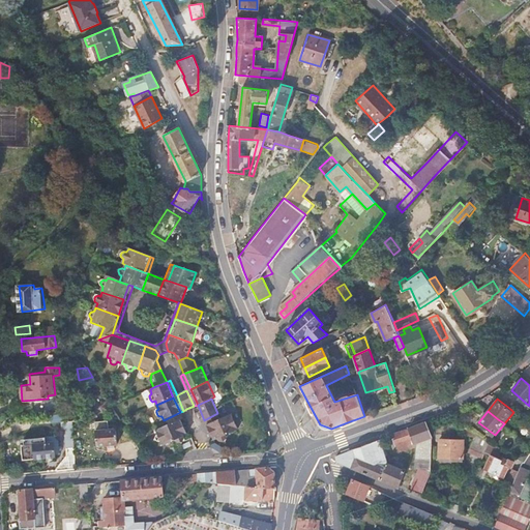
[(183,419),(180,412),(168,418),(171,425),(177,422),(181,421),(183,419)]
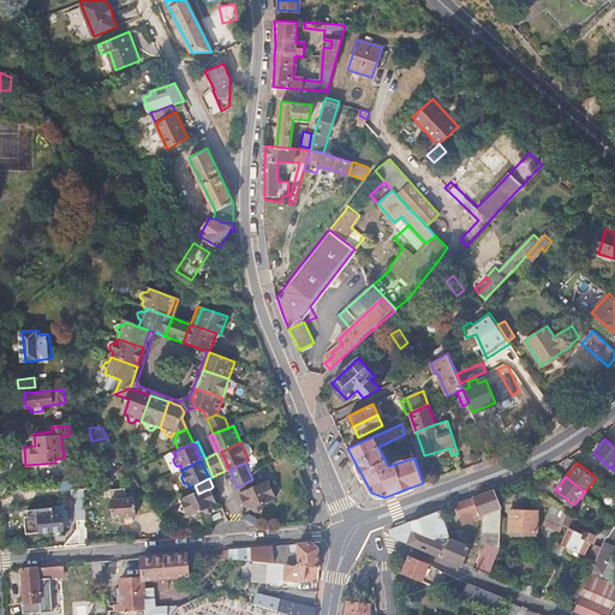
[(255,487),(252,479),(237,488),(239,494),(244,491),(255,487)]
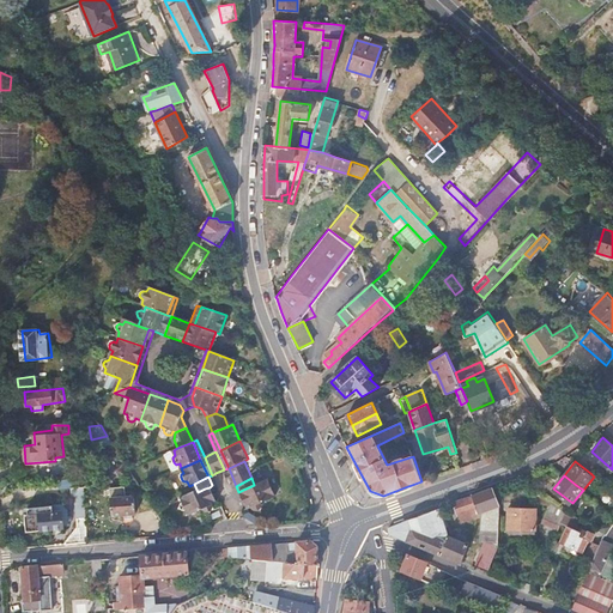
[(268,479),(254,485),(243,490),(252,509),(277,498),(268,479)]
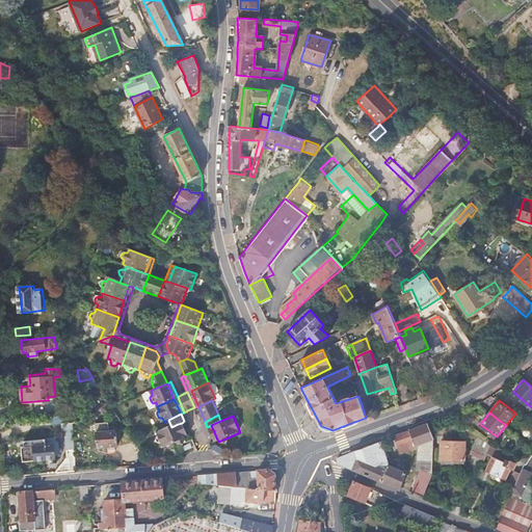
[(189,437),(182,423),(178,424),(184,440),(189,437)]
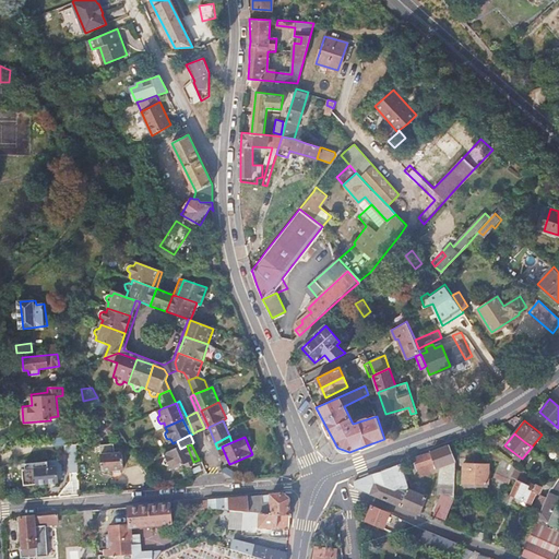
[(187,445),(180,449),(165,455),(167,460),(165,461),(164,464),(165,466),(167,468),(170,468),(173,471),(193,462),(187,445)]
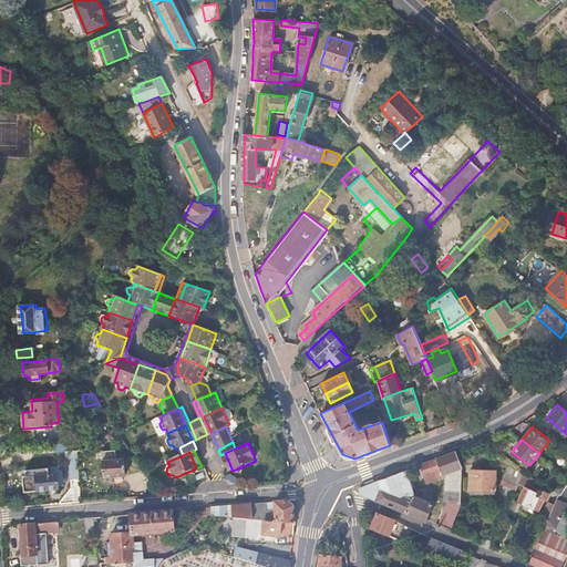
[(423,464),(420,465),(425,482),(445,475),(444,502),(449,501),(442,521),(453,525),(461,506),(463,467),(456,452),(446,455),(440,457),(423,464)]
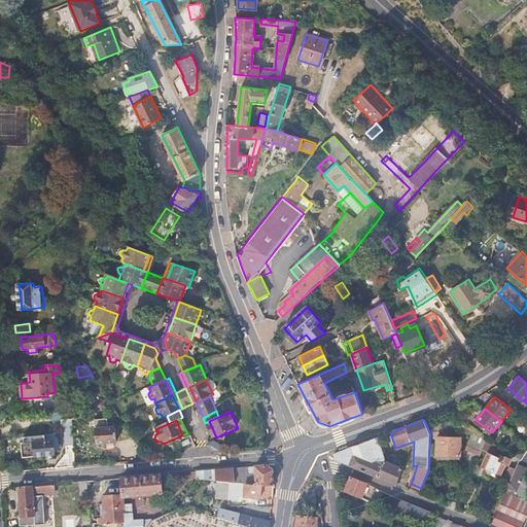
[(209,421),(205,423),(212,440),(216,437),(209,421)]
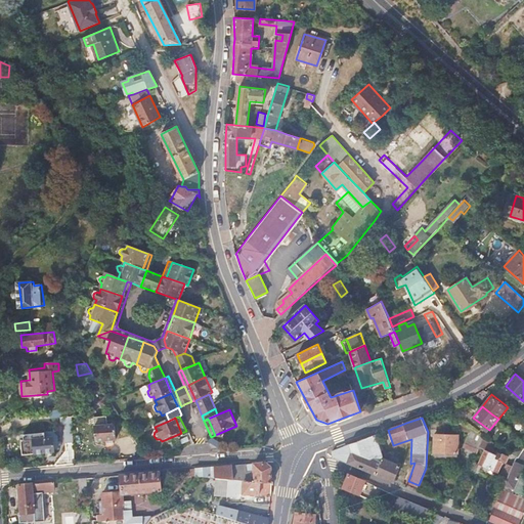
[(114,423),(94,425),(96,440),(116,438),(114,423)]
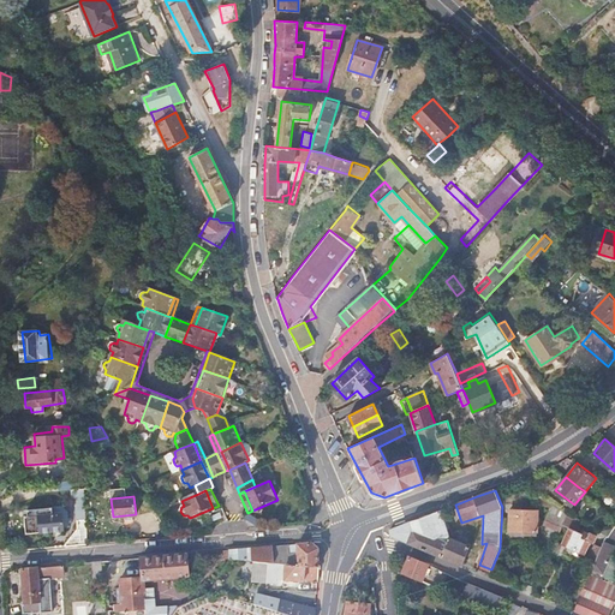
[(547,523),(562,531),(565,525),(568,518),(571,513),(555,503),(547,523)]
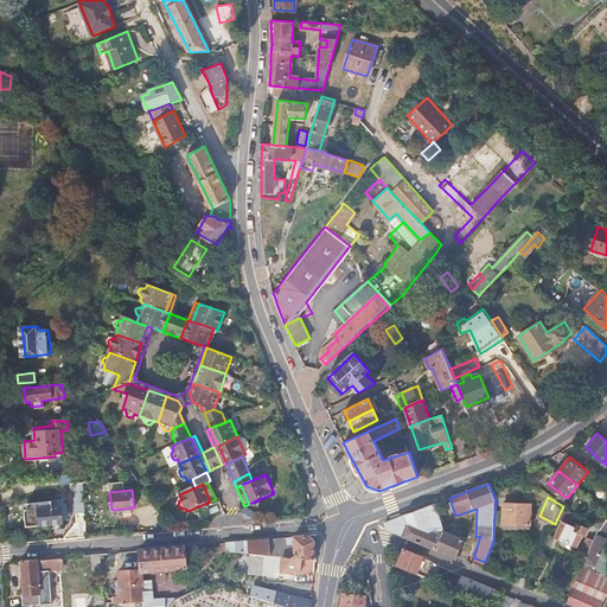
[(66,506),(62,506),(62,500),(33,502),(33,509),(25,509),(26,526),(39,525),(40,526),(63,525),(63,522),(68,521),(66,506)]
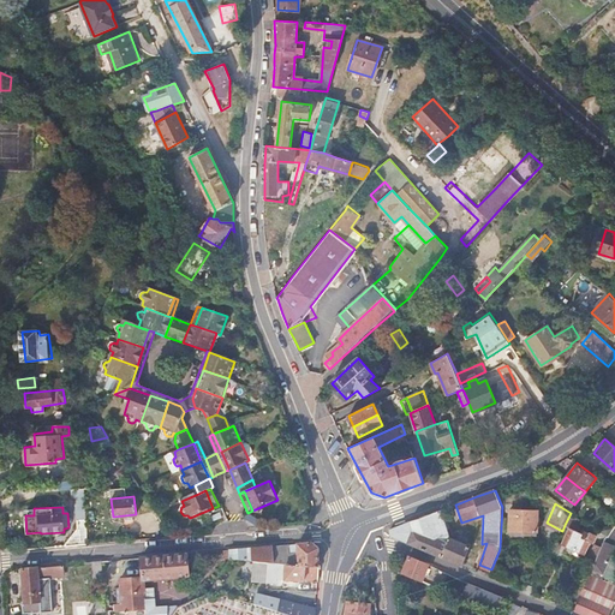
[(464,566),(464,563),(471,545),(449,537),(441,509),(429,514),(392,527),(390,536),(436,555),(464,566)]
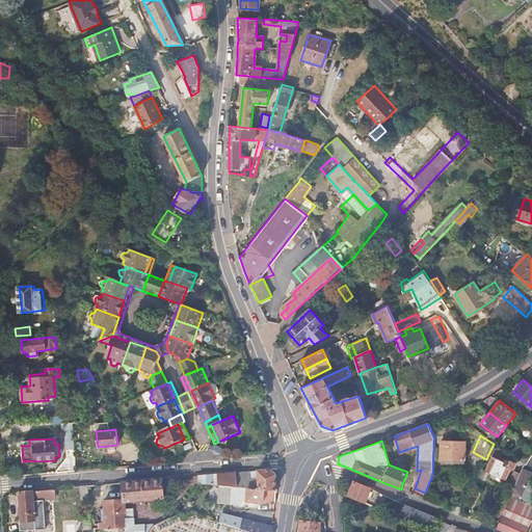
[(442,441),(441,459),(464,460),(466,443),(442,441)]
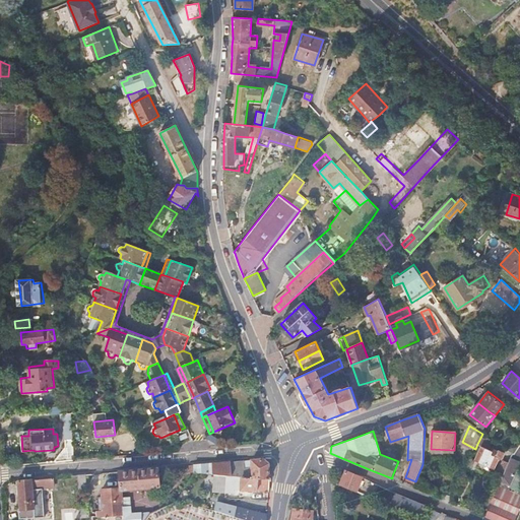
[(480,438),(477,444),(482,447),(477,461),(496,468),(500,459),(502,460),(505,454),(495,449),(494,451),(491,449),(493,444),(480,438)]
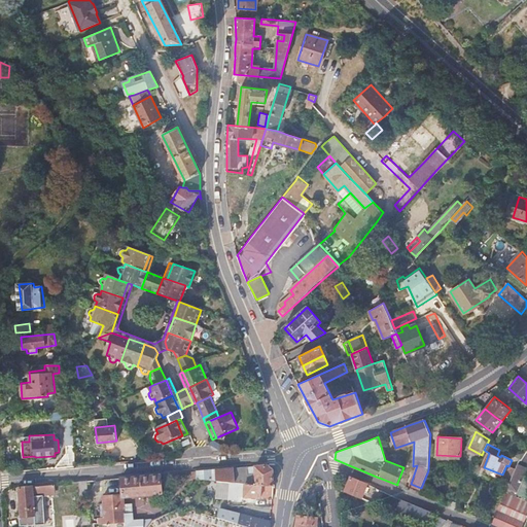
[(512,480),(508,486),(519,491),(526,471),(526,453),(523,461),(521,459),(516,470),(512,480)]
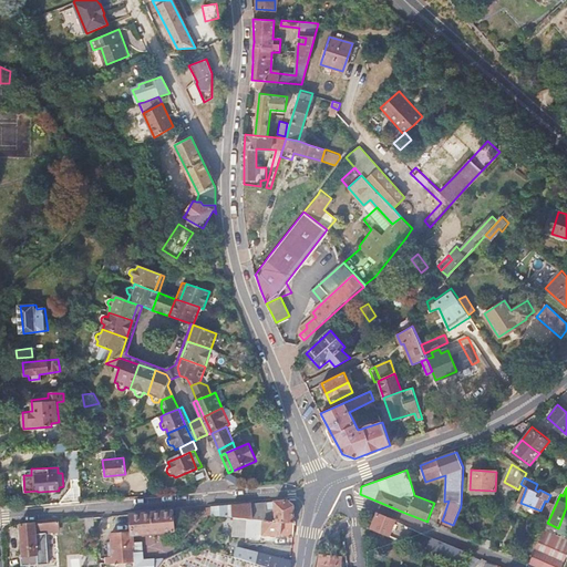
[(264,519),(294,523),(294,512),(292,504),(288,500),(275,501),(275,508),(267,509),(266,502),(251,503),(253,518),(264,519)]
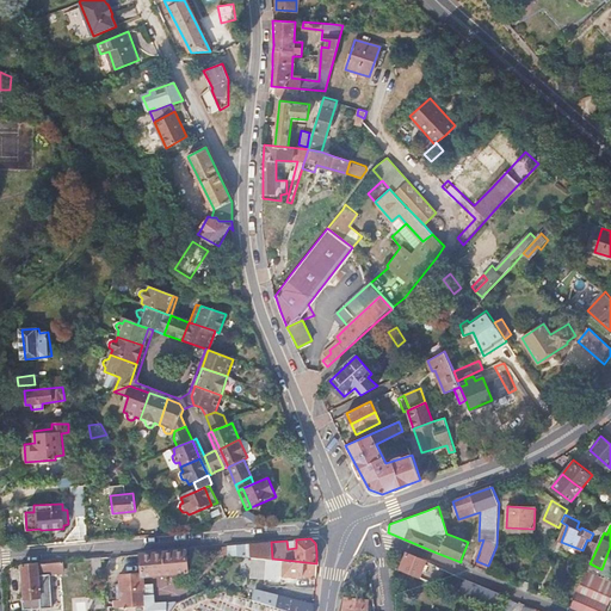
[(252,557),(266,559),(272,559),(271,542),(248,544),(236,544),(228,545),(228,554),(229,555),(252,557)]
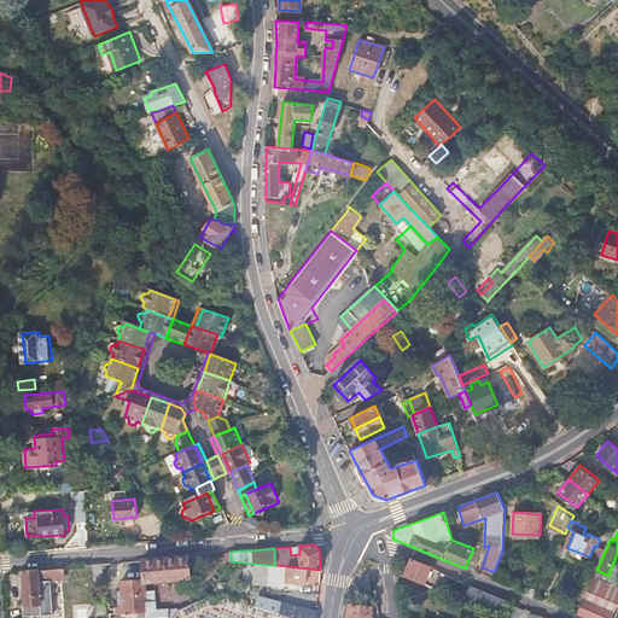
[(600,563),(605,552),(600,549),(594,560),(600,563)]
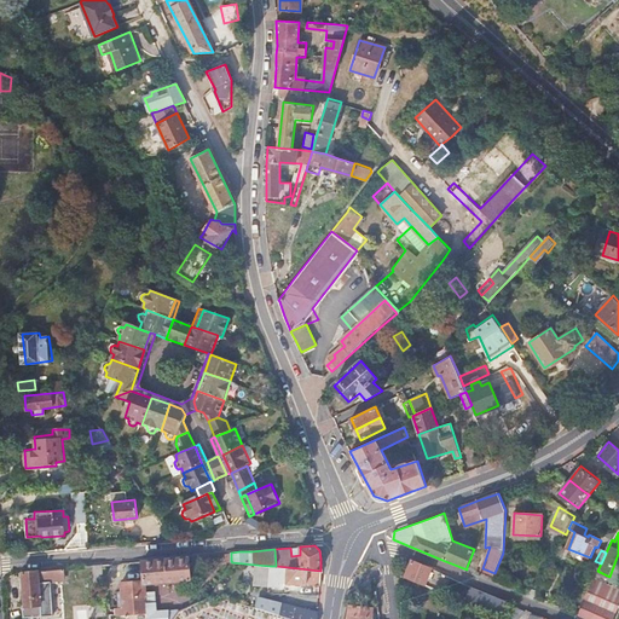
[(590,588),(577,613),(589,618),(590,618),(613,618),(618,607),(618,554),(609,577),(597,571),(590,588)]
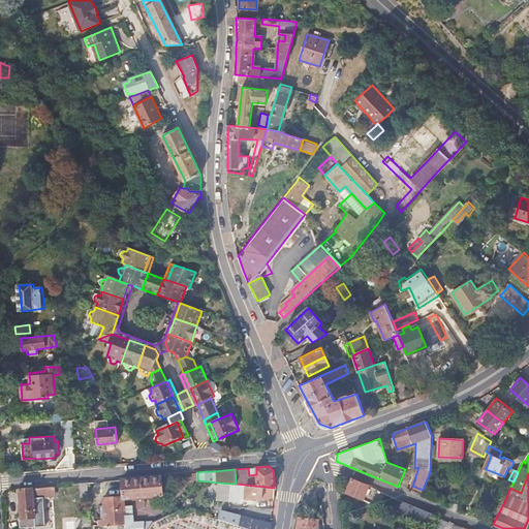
[(162,496),(160,475),(121,479),(122,495),(123,500),(127,499),(162,496)]
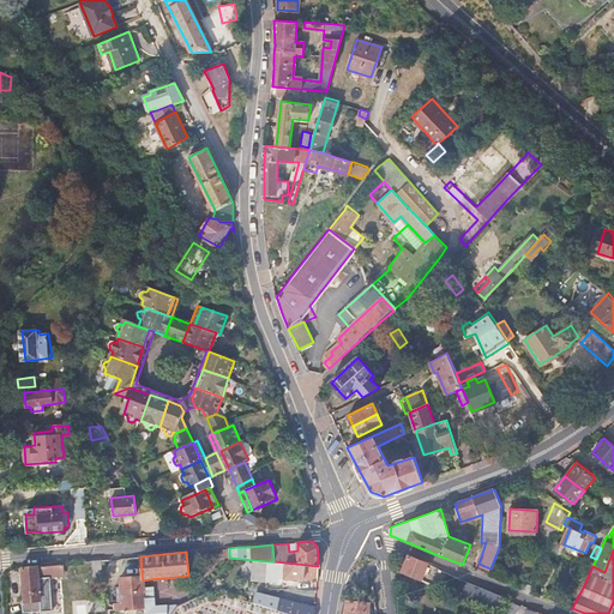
[(408,557),(402,572),(421,581),(428,563),(409,555),(408,557)]
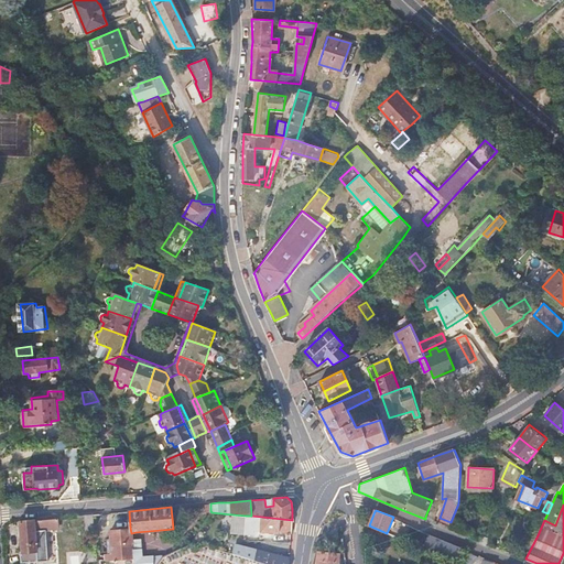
[(93,514),(84,514),(85,530),(94,529),(93,514)]
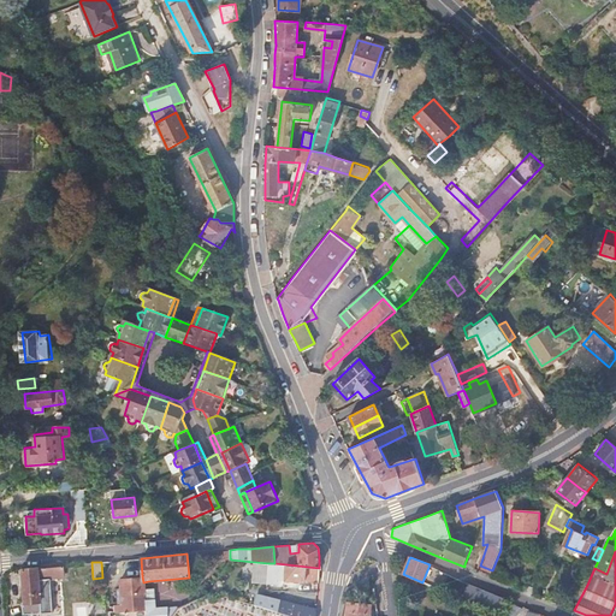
[(254,584),(267,584),(268,563),(254,562),(254,584)]
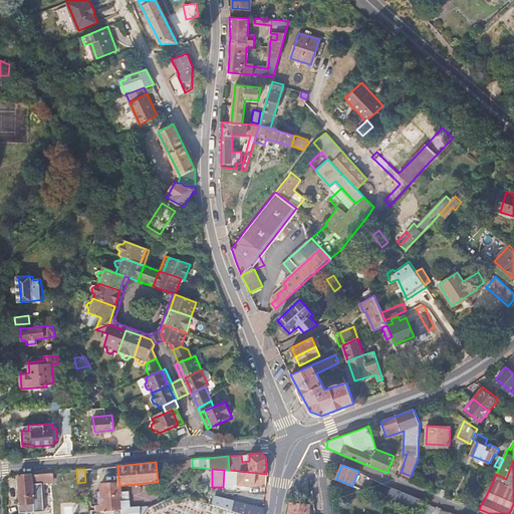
[(224,470),(223,487),(231,488),(231,482),(238,483),(239,471),(229,470),(224,470)]
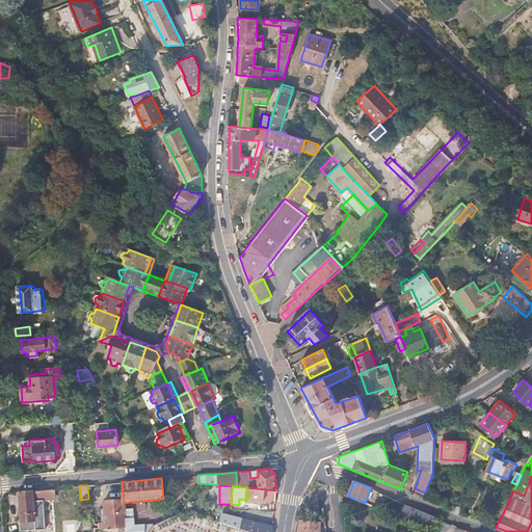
[(246,500),(274,502),(275,491),(275,490),(247,487),(246,500)]
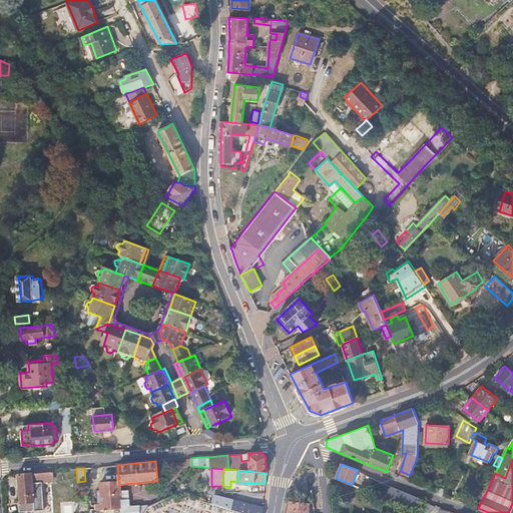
[(20,501),(20,502),(20,511),(34,510),(43,510),(42,481),(52,480),(51,471),(45,471),(18,474),(21,501),(20,501)]
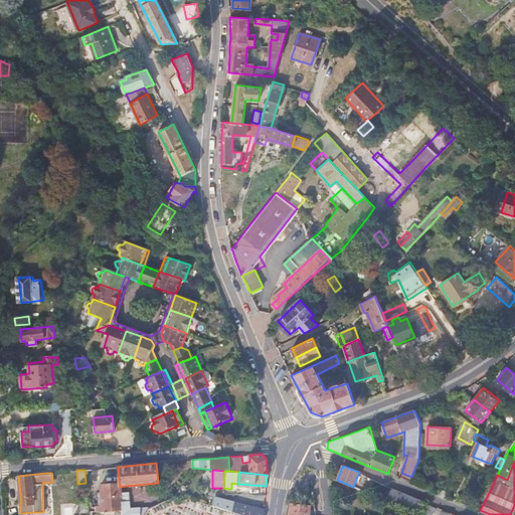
[(373,479),(367,492),(387,501),(416,513),(421,500),(407,494),(377,481),(373,479)]
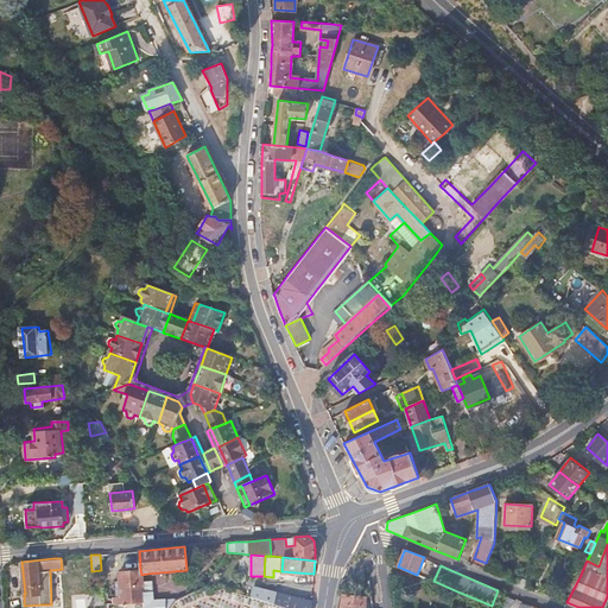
[(120,597),(120,603),(144,601),(141,582),(141,575),(140,569),(118,571),(119,580),(119,591),(120,597)]
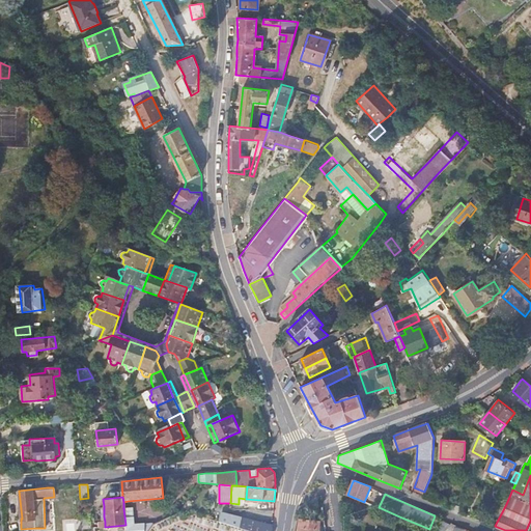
[(123,508),(126,525),(126,530),(147,530),(152,524),(134,525),(132,507),(123,508)]
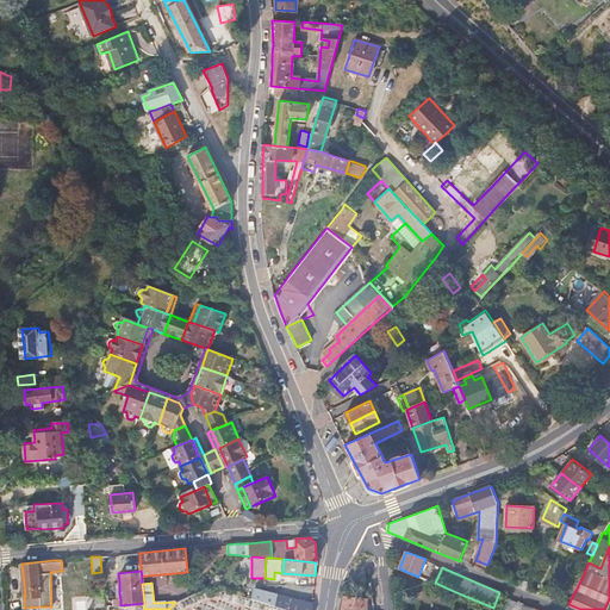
[(228,592),(243,597),(244,590),(230,585),(228,592)]
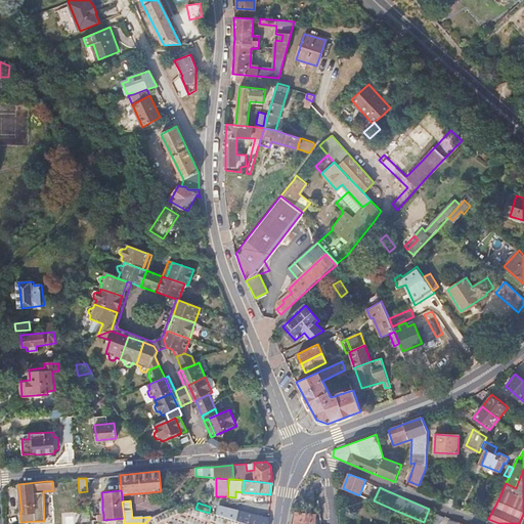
[(216,515),(249,523),(268,523),(269,519),(239,510),(238,511),(218,506),(216,515)]
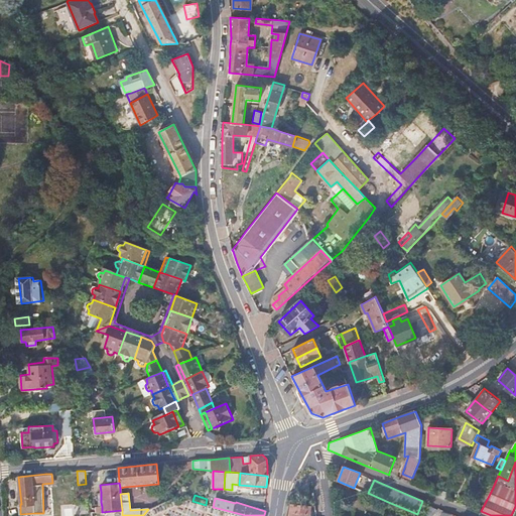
[(297,504),(291,504),(291,511),(309,512),(309,505),(297,504)]
